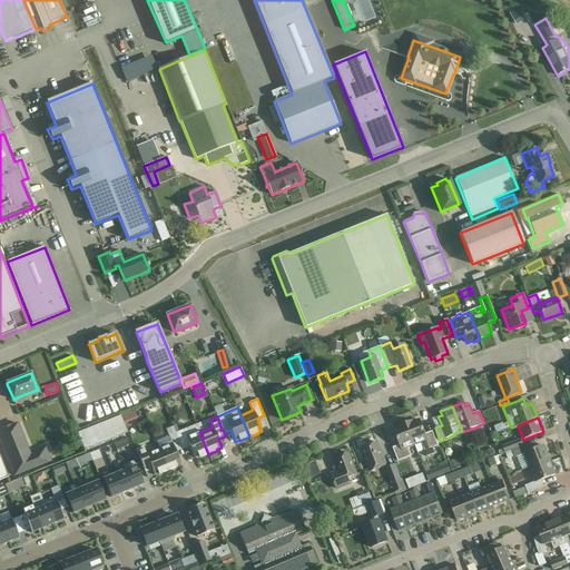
[(413,421),(406,423),(414,445),(421,442),(424,451),(425,451),(428,458),(435,454),(433,448),(438,446),(432,432),(425,434),(420,420),(413,422),(413,421)]
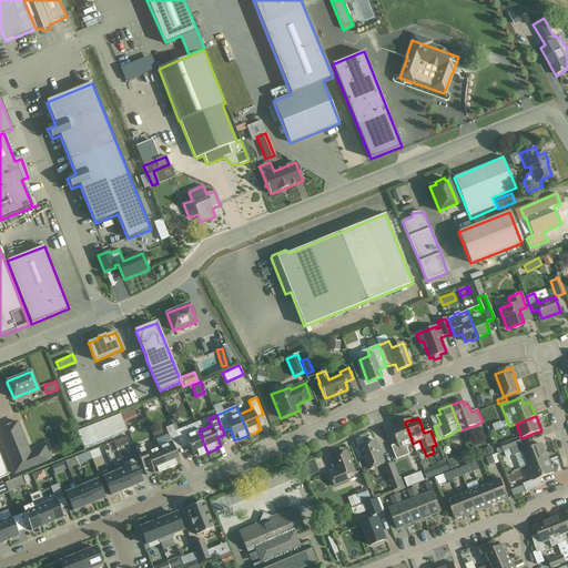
[(17,423),(0,428),(0,438),(14,474),(34,466),(18,423),(18,422),(17,423)]
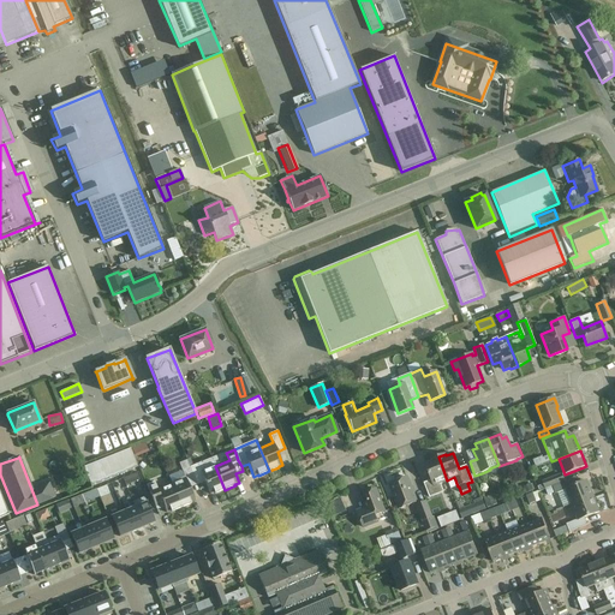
[(424,483),(429,499),(443,493),(440,483),(447,481),(439,457),(431,460),(431,461),(425,464),(431,481),(424,483)]
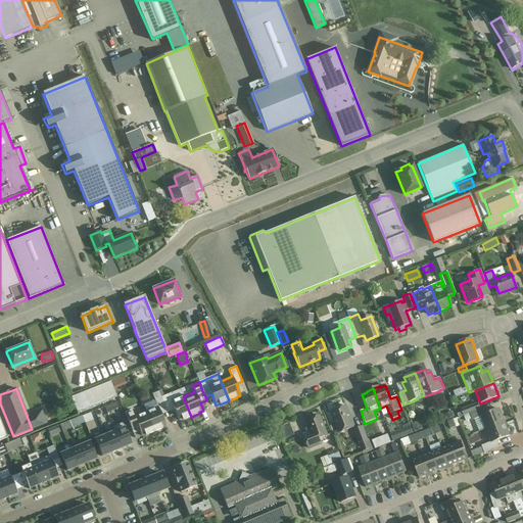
[(461,388),(454,391),(456,397),(463,394),(461,388)]
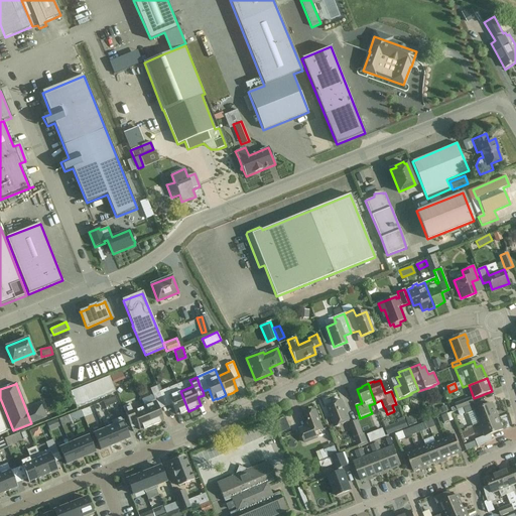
[(171,404),(176,415),(179,413),(180,414),(188,411),(180,391),(169,396),(166,389),(159,392),(165,406),(171,404)]
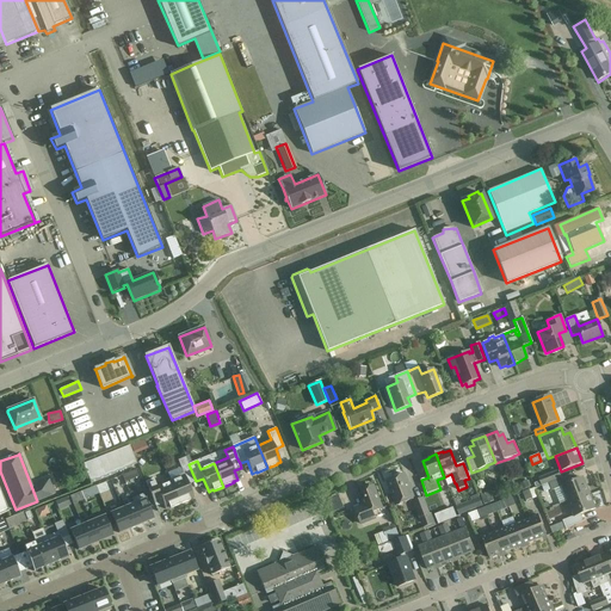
[(171,481),(180,505),(190,500),(190,499),(193,498),(189,485),(196,481),(189,464),(181,467),(184,475),(171,481)]
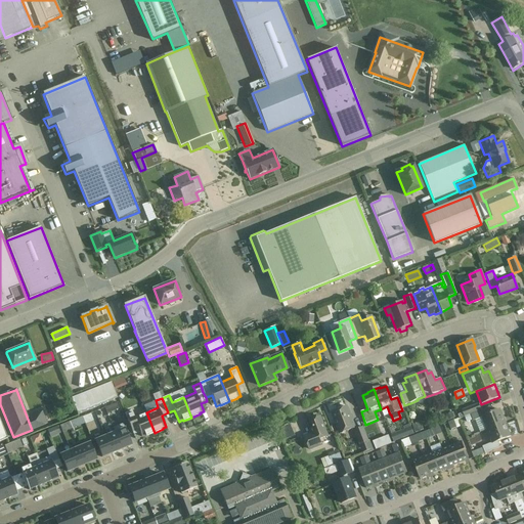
[(462,410),(464,417),(465,417),(481,410),(479,404),(462,410)]
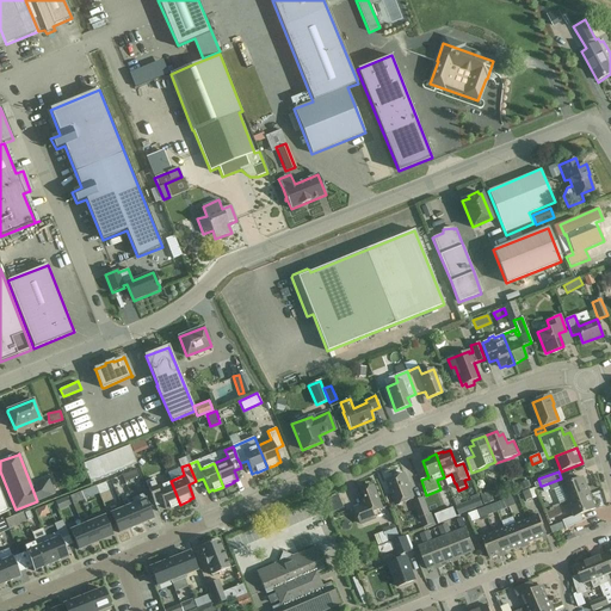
[(405,474),(387,481),(396,506),(414,499),(405,474)]
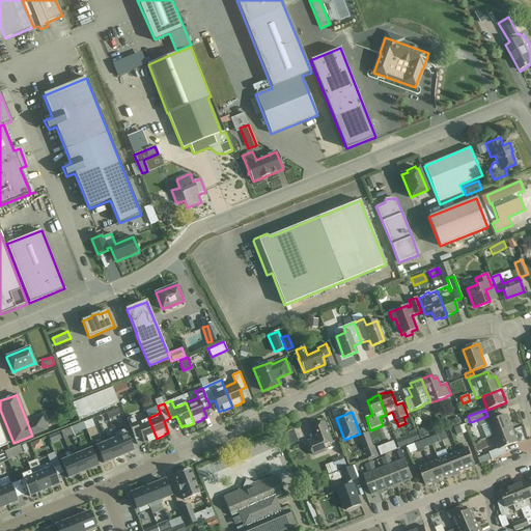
[(490,422),(487,416),(471,422),(473,427),(479,425),(479,426),(488,423),(493,436),(512,428),(507,415),(491,421),(490,422)]
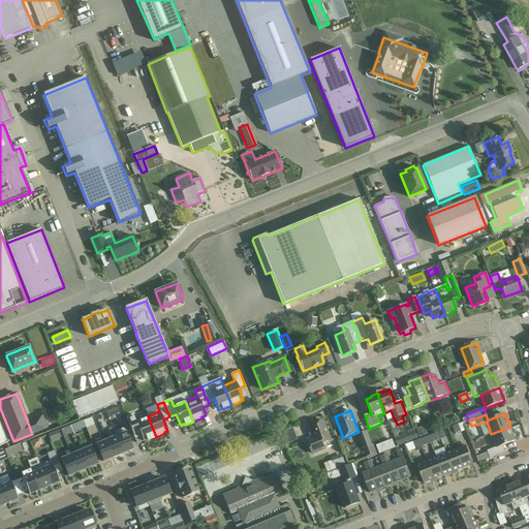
[(148,416),(135,422),(133,414),(126,417),(135,439),(142,436),(144,441),(147,439),(147,440),(156,437),(148,416)]
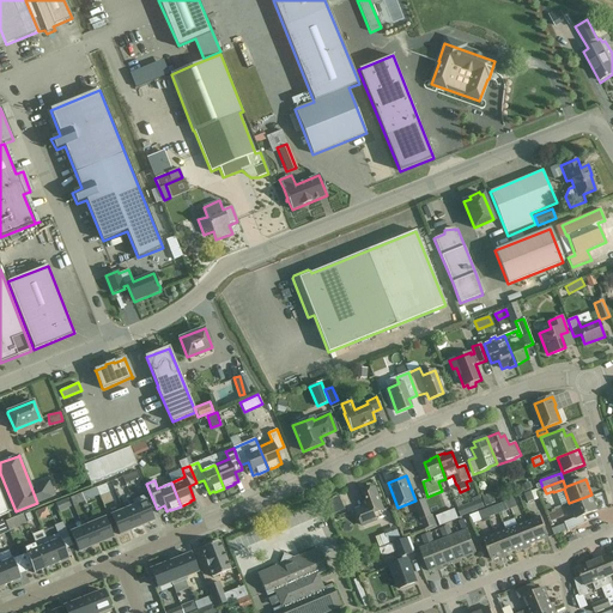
[(72,505),(98,496),(95,487),(68,497),(72,505)]
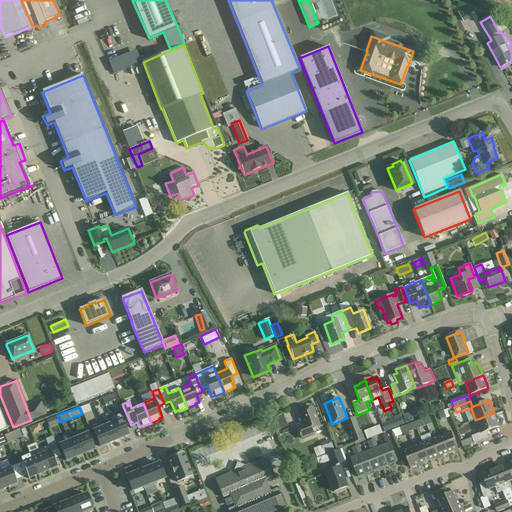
[(299,428),(303,438),(311,435),(309,430),(320,426),(313,408),(301,412),(306,425),(299,428)]
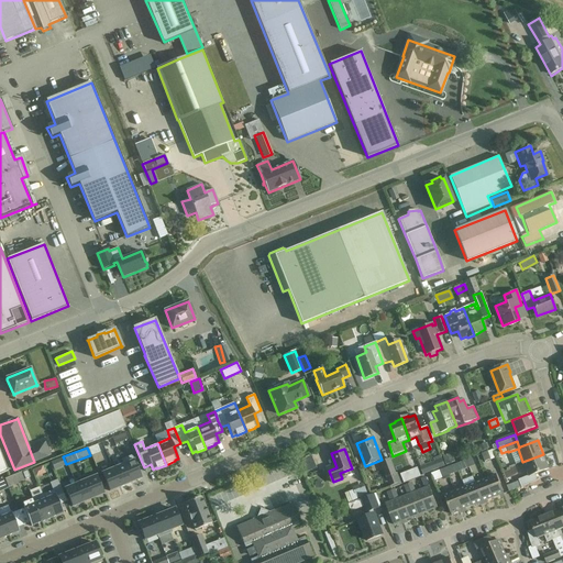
[(485,462),(486,464),(492,462),(490,461),(496,459),(493,450),(481,454),(484,462),(485,462)]
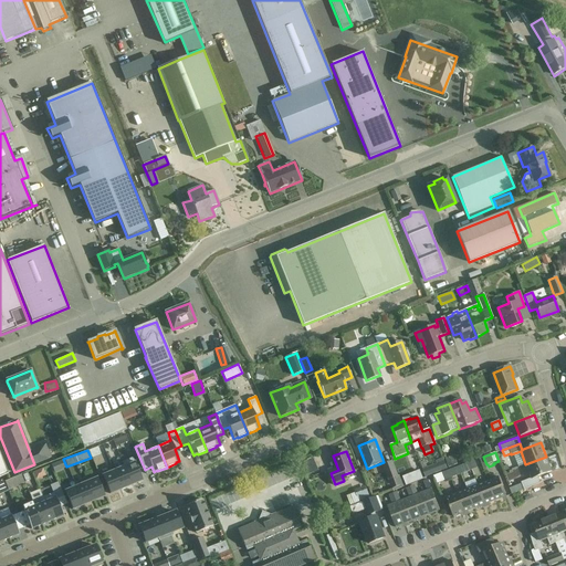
[(521,483),(524,491),(541,483),(537,477),(552,471),(546,457),(525,464),(531,479),(521,483)]
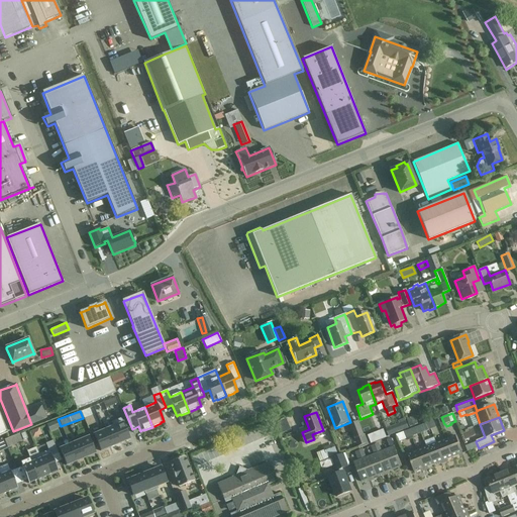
[(111,422),(113,426),(120,443),(130,439),(123,422),(121,418),(111,422)]
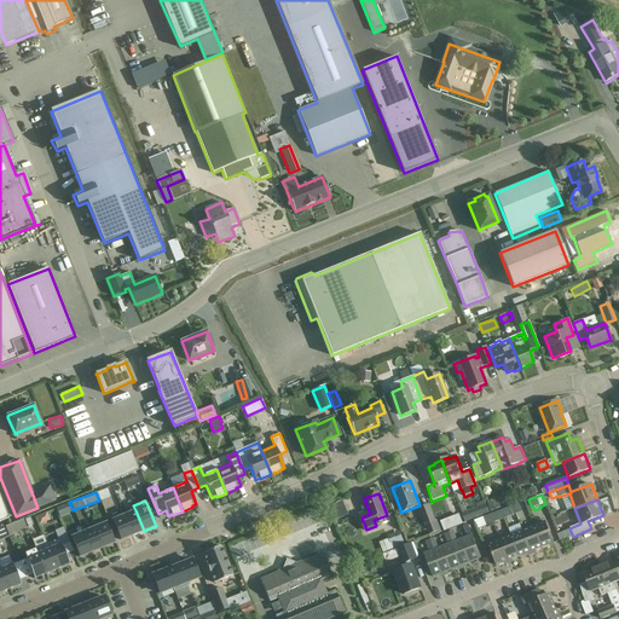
[(426,525),(429,537),(441,533),(437,520),(435,521),(429,504),(418,509),(424,526),(426,525)]
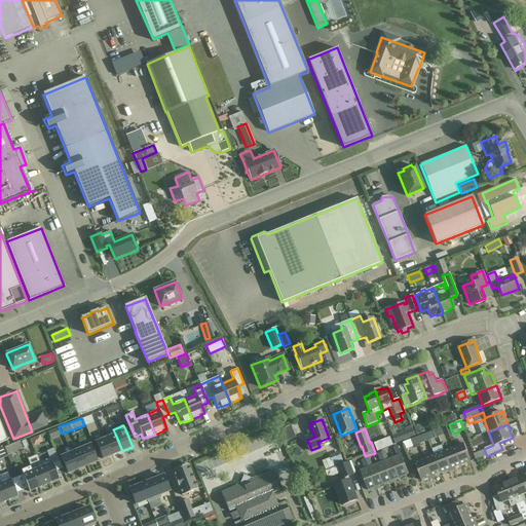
[(425,434),(428,441),(438,437),(436,429),(425,434)]
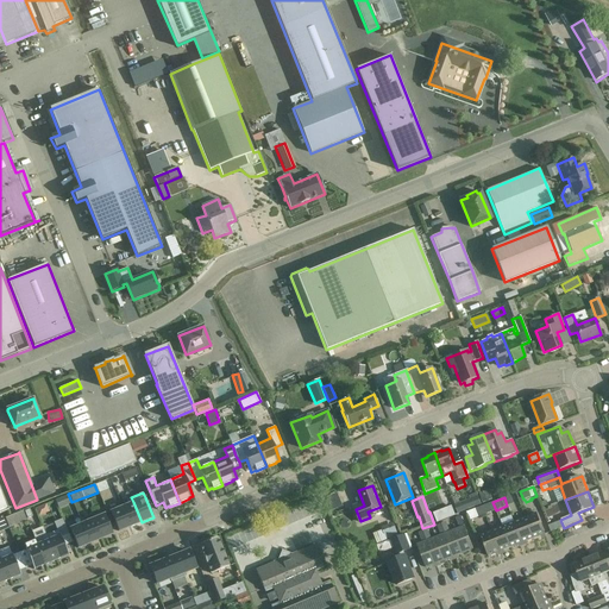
[(121,507),(130,527),(142,522),(133,502),(121,507)]
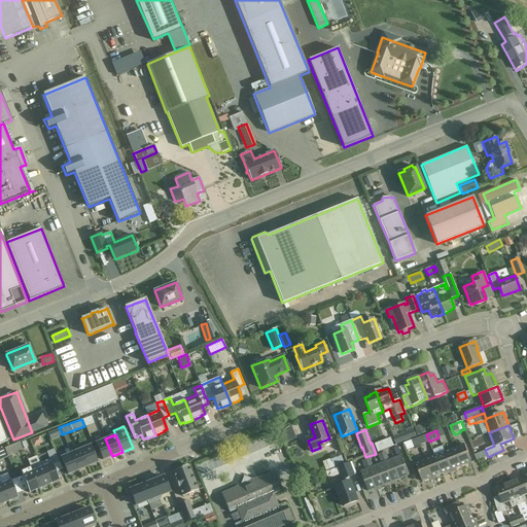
[(417,438),(419,446),(429,442),(426,434),(417,438)]
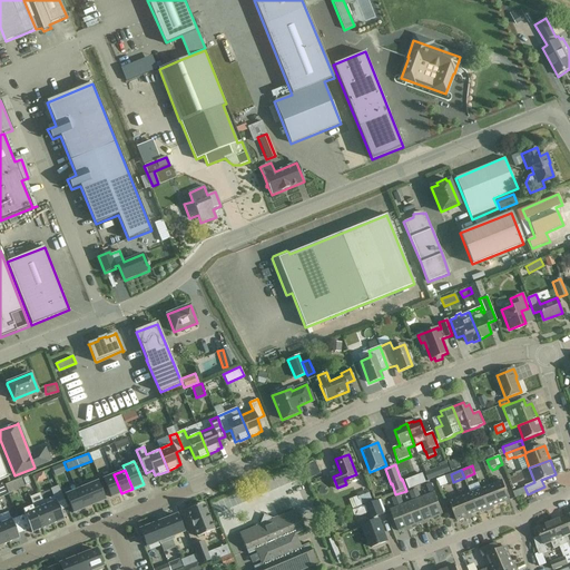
[(404,479),(409,489),(424,483),(421,473),(404,479)]
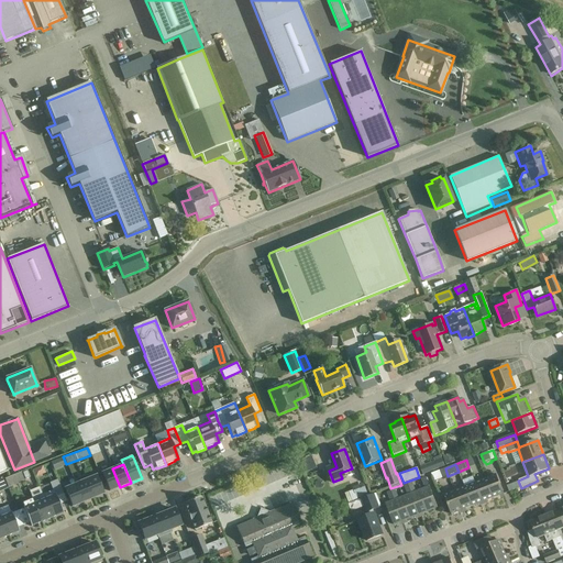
[(110,492),(120,487),(112,468),(102,473),(110,492)]
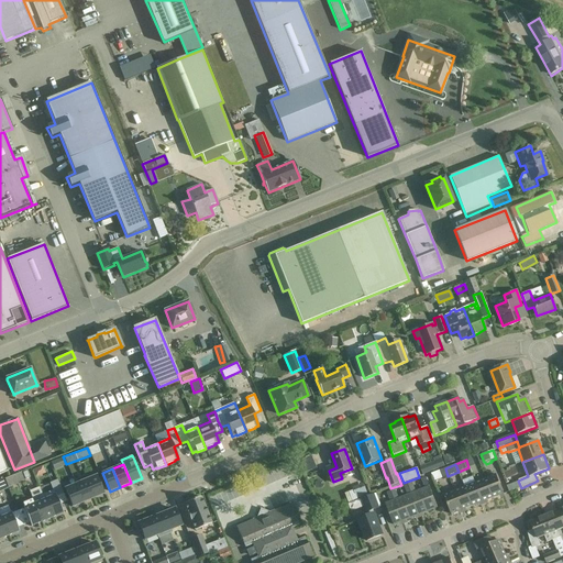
[(448,476),(445,468),(434,473),(437,481),(448,476)]
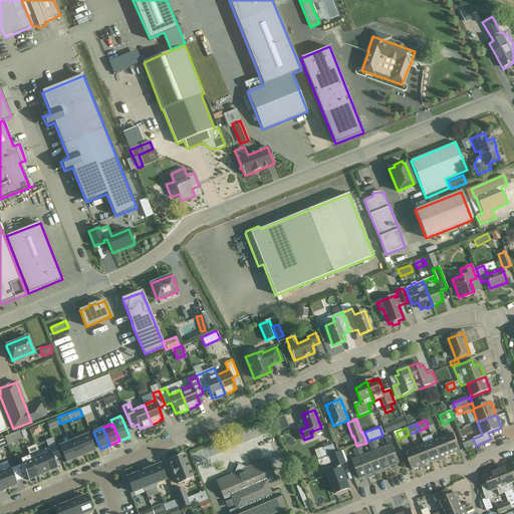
[(88,434),(78,438),(85,455),(95,451),(88,434)]
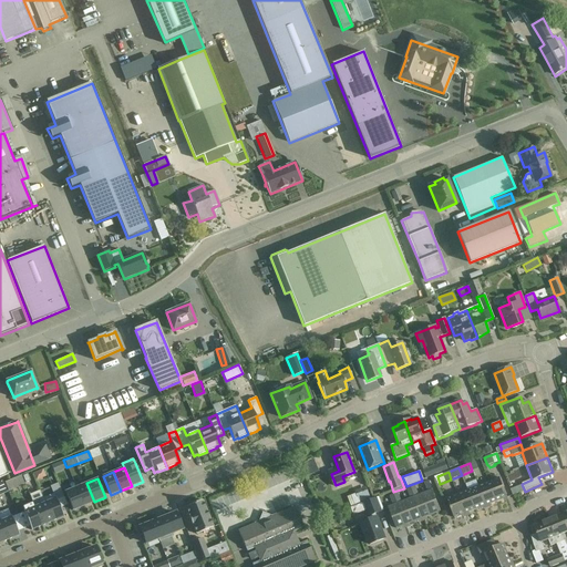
[(500,478),(488,482),(496,502),(507,497),(500,478)]
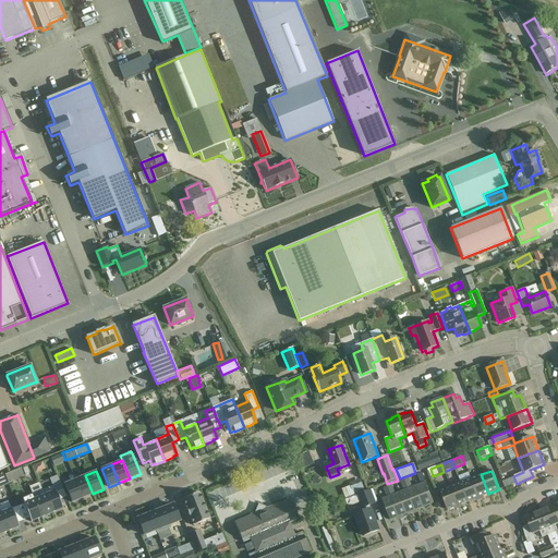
[(416,486),(424,508),(434,504),(425,483),(424,483),(421,474),(417,475),(421,485),(416,486)]
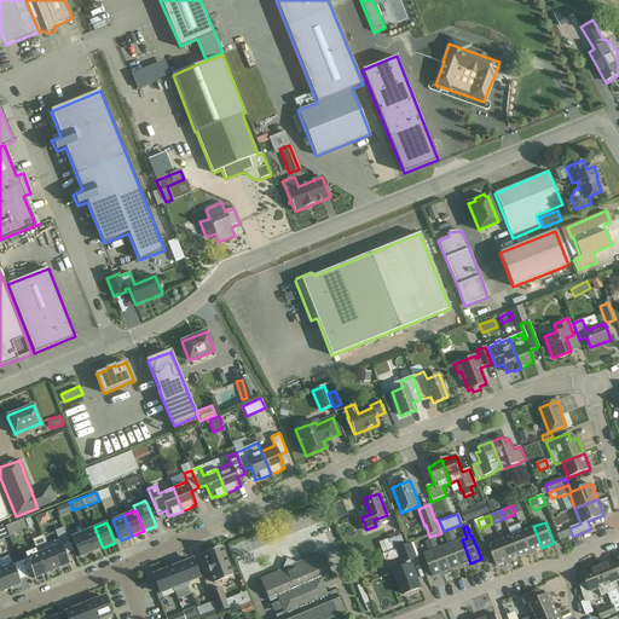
[(533,526),(522,531),(531,553),(542,548),(533,526)]
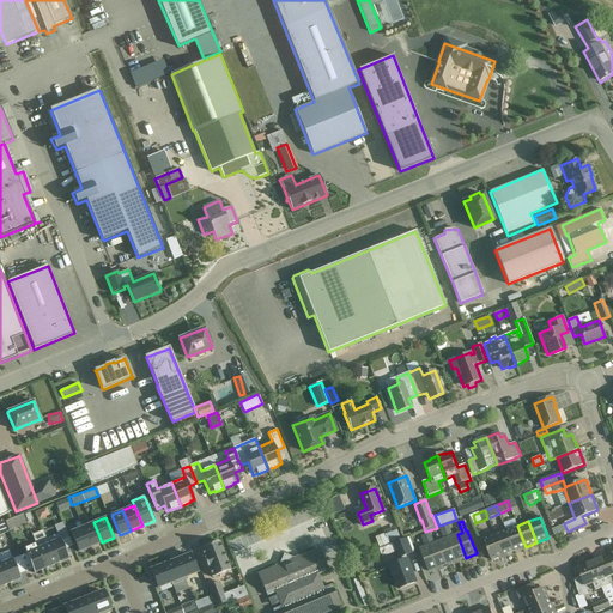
[(58,534),(47,539),(56,564),(68,559),(62,542),(70,539),(62,522),(55,526),(58,534)]
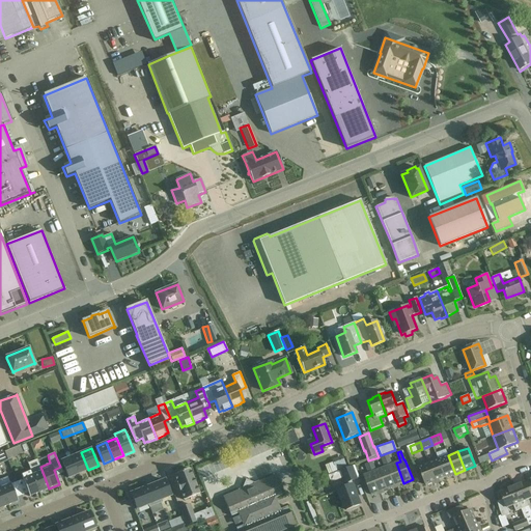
[(71,456),(78,474),(88,470),(81,452),(71,456)]
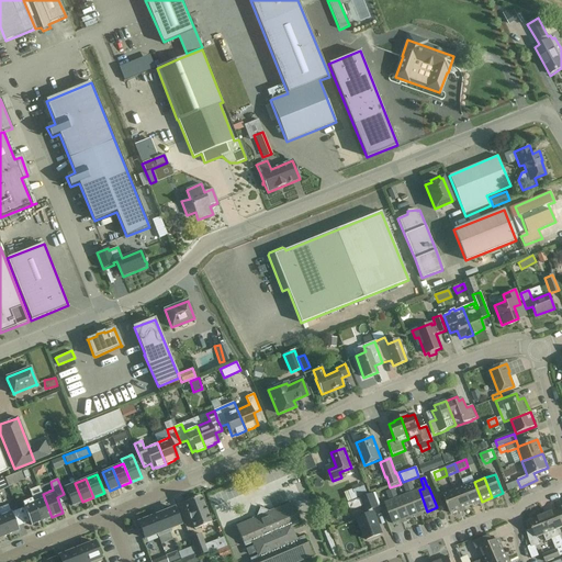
[(407,483),(419,515),(427,512),(419,490),(415,492),(411,482),(407,483)]
